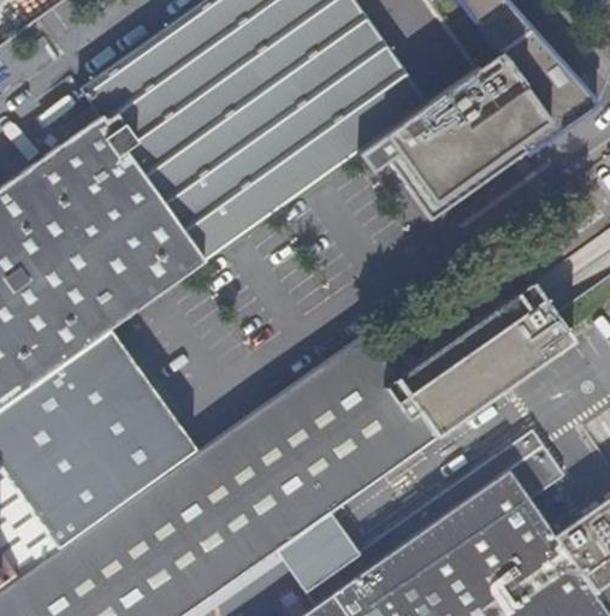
[(360,154),(428,105),(354,0),(207,0),(82,89),(95,107),(102,117),(73,137),(0,189),(0,412),(113,331),(360,154)]
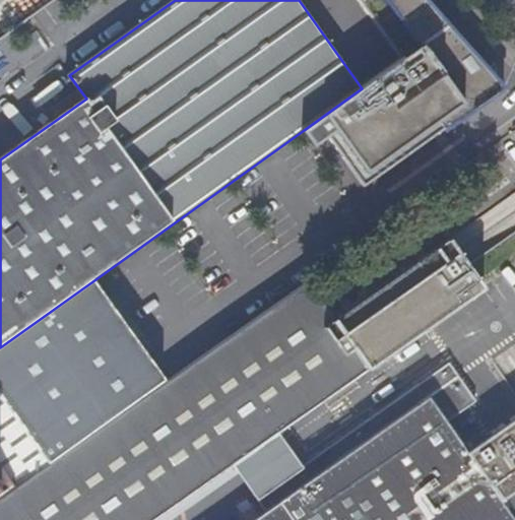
[(403,59),(362,88),(304,130),(317,146),(330,137),(368,186),(458,123),(509,87),(451,26),(434,37),(403,59)]
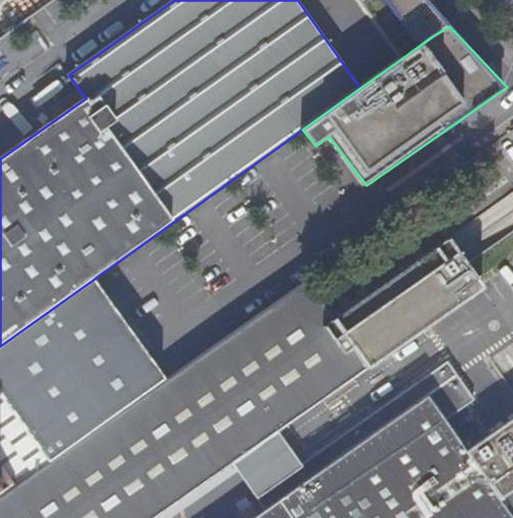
[(80,90),(56,107),(62,115),(86,98),(80,90)]
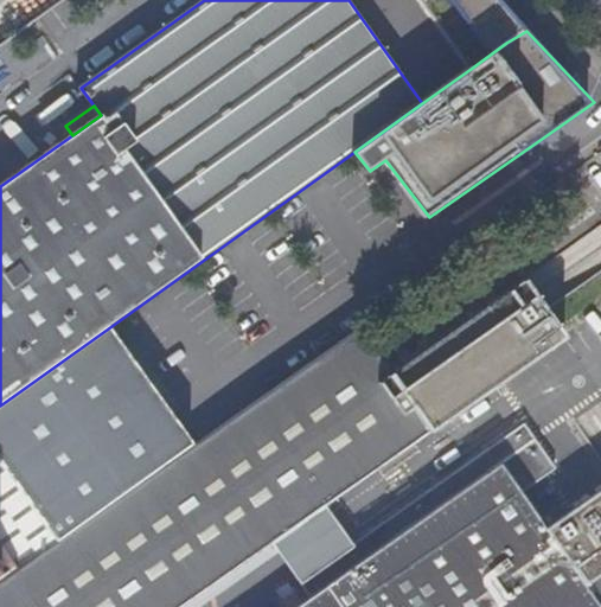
[(98,516),(20,569),(0,583),(0,606),(178,606),(564,337),(524,280),(390,376),(357,330),(198,445),(98,516)]
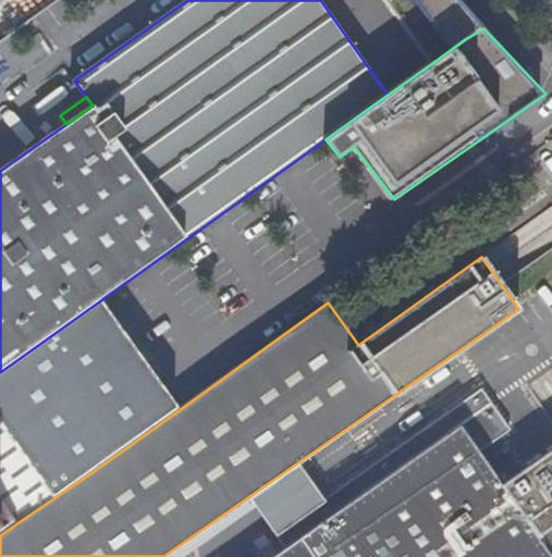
[(0,372),(0,496),(19,522),(90,473),(182,408),(102,299),(0,372)]
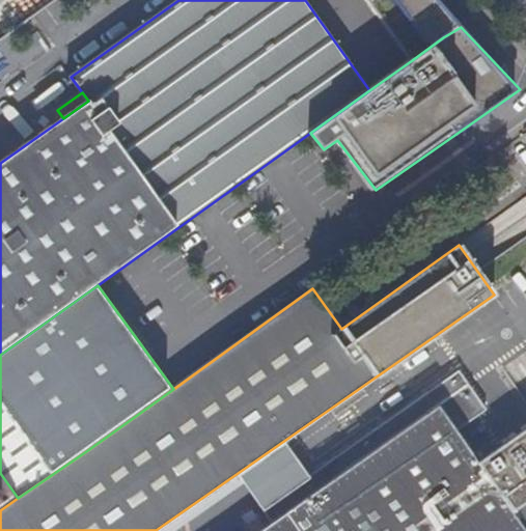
[(525,422),(486,450),(446,398),(253,530),(525,530),(525,422)]
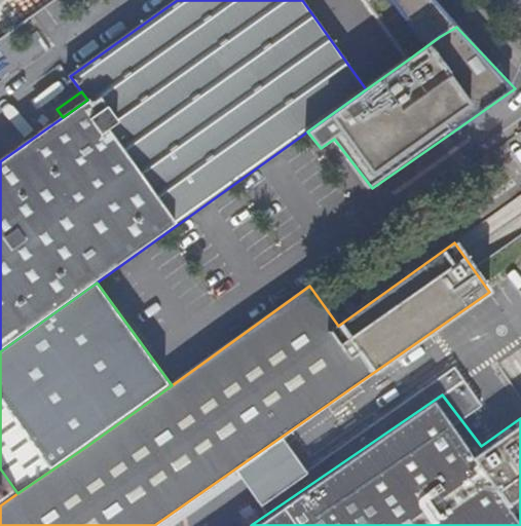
[(0,505),(17,493),(0,468),(0,505)]
